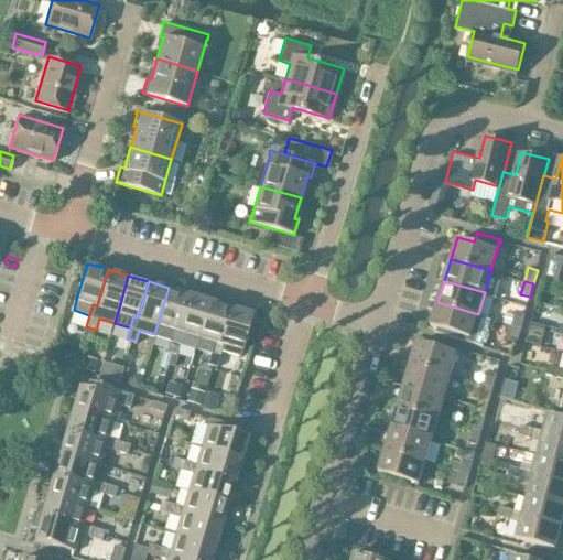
[(169,288),(154,334),(171,340),(174,329),(179,330),(190,293),(169,288)]
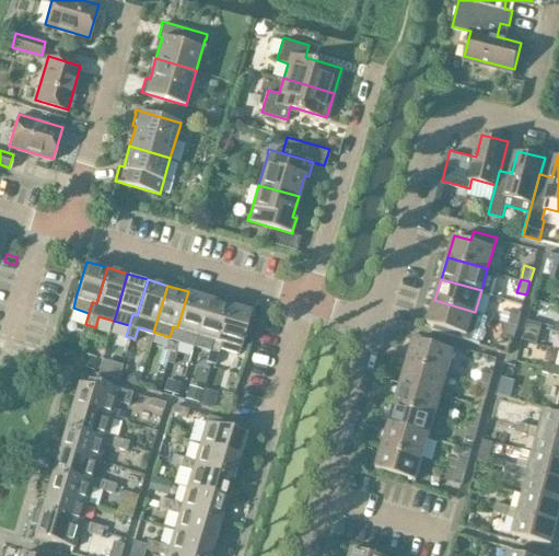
[(170,337),(166,348),(171,349),(175,350),(178,340),(194,345),(197,334),(208,298),(188,291),(177,327),(173,326),(170,337)]
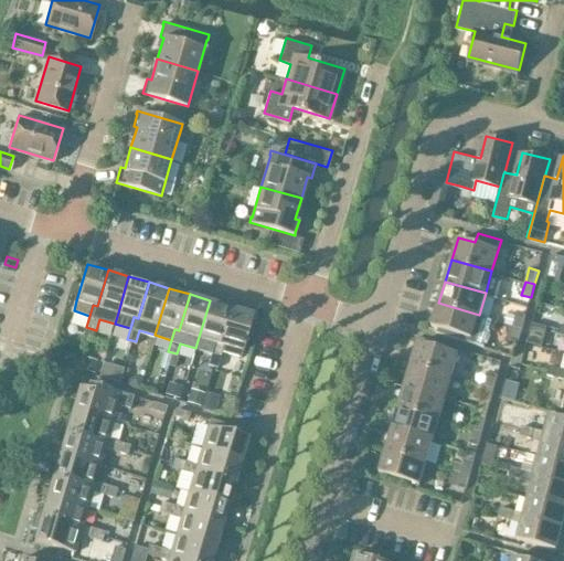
[(199,337),(195,348),(211,352),(208,363),(217,366),(221,355),(222,350),(224,343),(220,342),(230,306),(210,300),(199,337)]
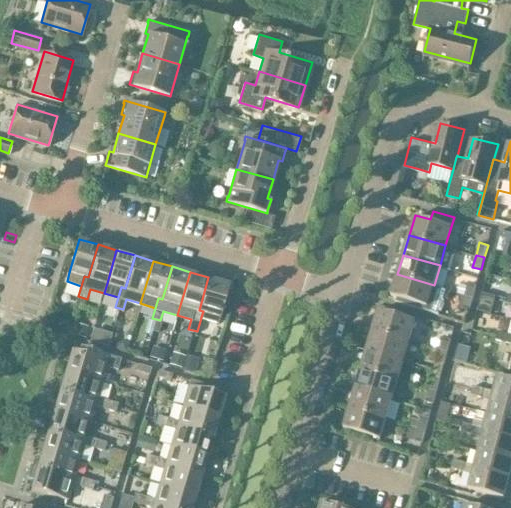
[(397,274),(392,294),(397,296),(396,300),(440,313),(446,289),(434,285),(397,274)]
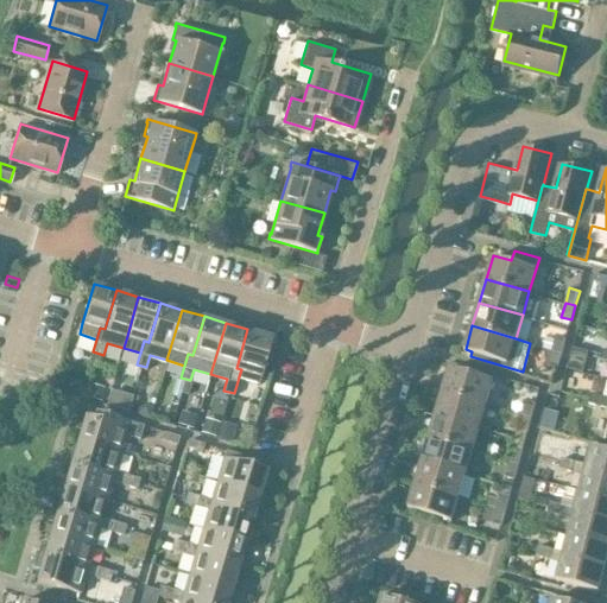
[(247,329),(236,368),(241,369),(239,376),(259,382),(273,336),(247,329)]
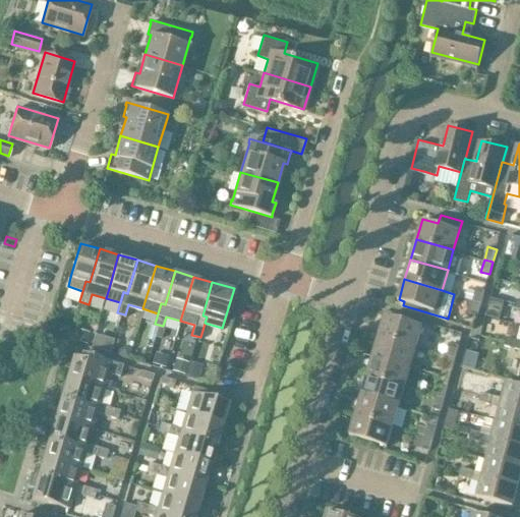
[(476,287),(473,298),(481,300),(485,289),(476,287)]
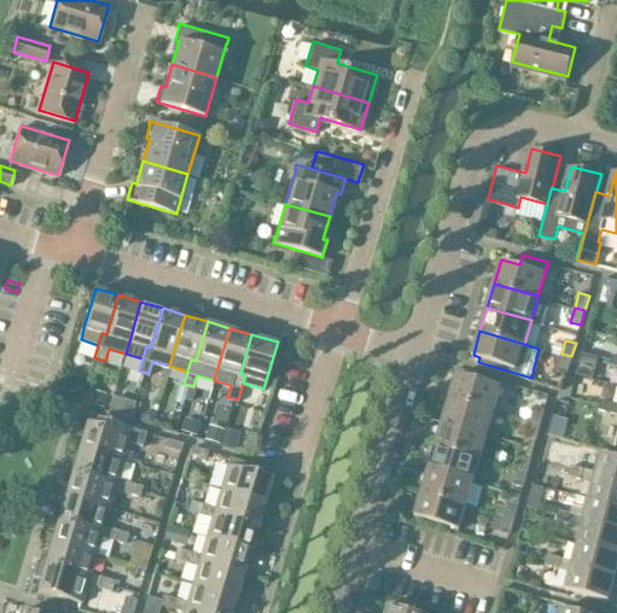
[(558,369),(568,372),(571,356),(562,354),(558,369)]
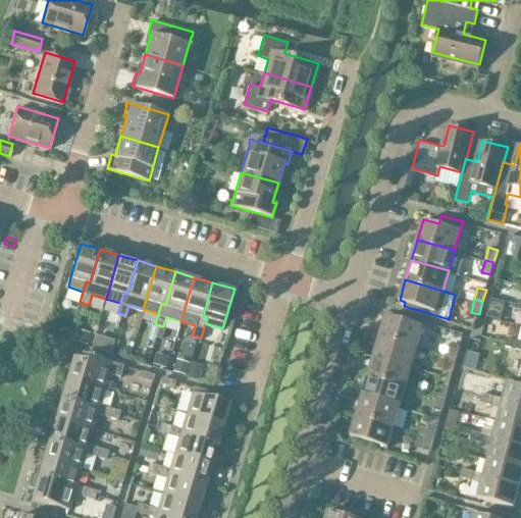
[(386,314),(380,334),(418,346),(424,325),(386,314)]
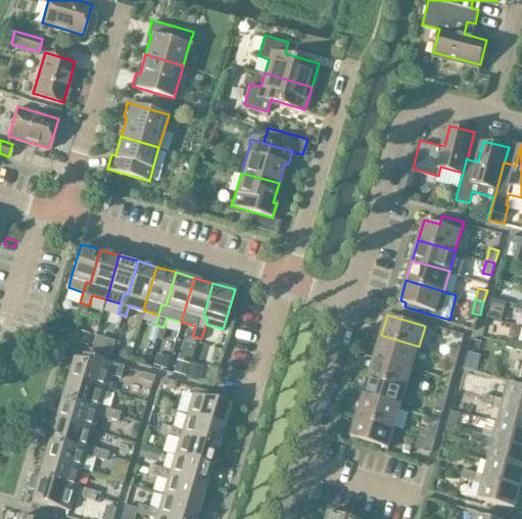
[(381,335),(376,356),(413,367),(419,346),(381,335)]
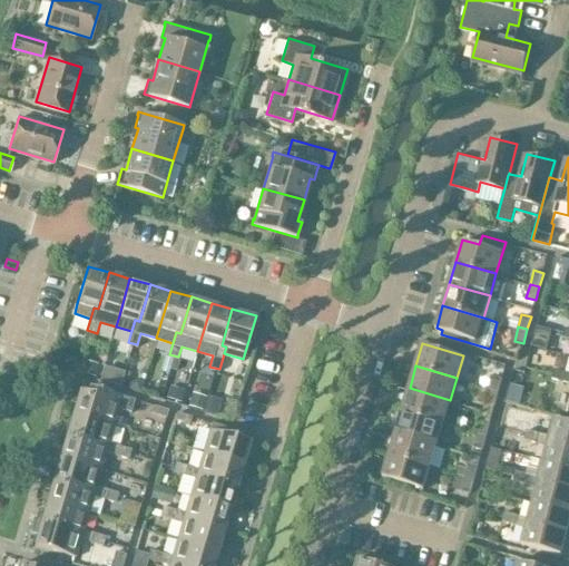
[(552,377),(563,379),(566,370),(555,367),(552,377)]
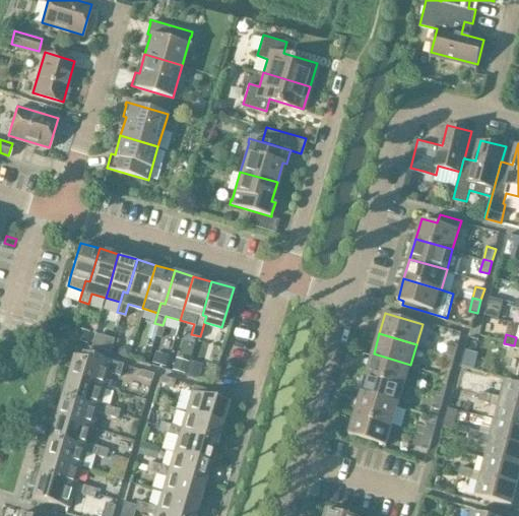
[(450,340),(447,353),(455,356),(458,343),(450,340)]
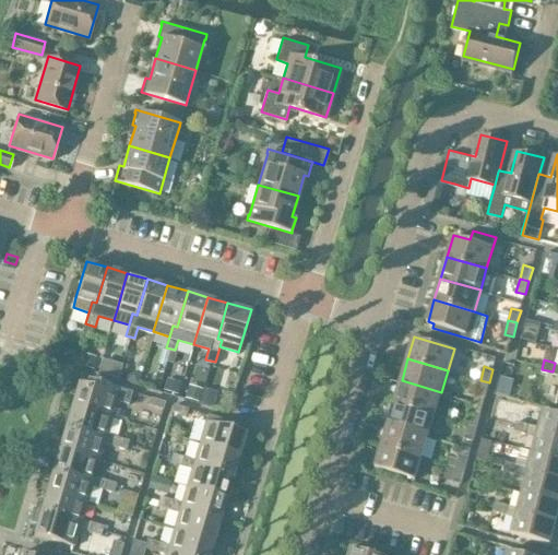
[(76,389),(72,403),(113,415),(117,399),(129,402),(132,390),(88,377),(86,384),(73,380),(71,388),(76,389)]
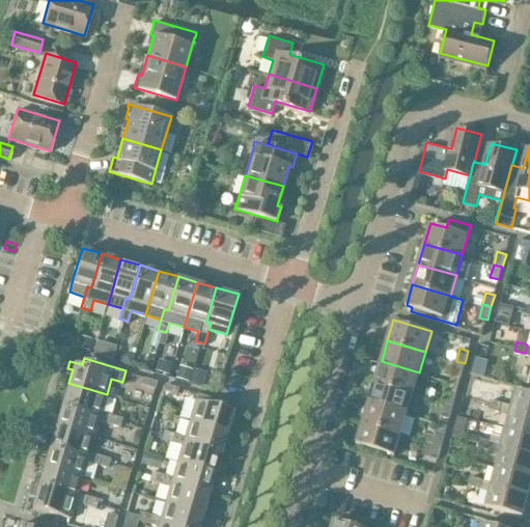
[(382,361),(375,381),(413,392),(419,372),(382,361)]
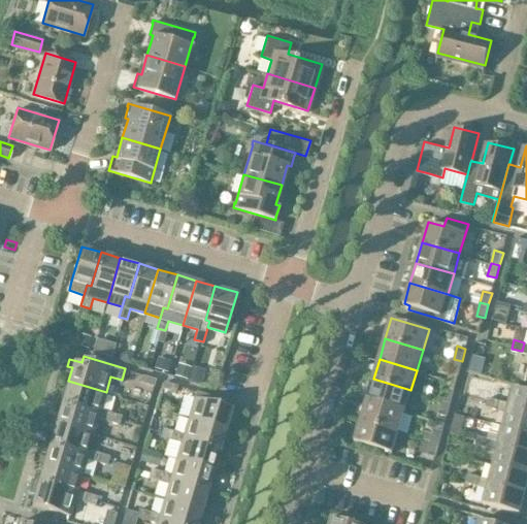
[(450,371),(459,373),(462,361),(454,359),(450,371)]
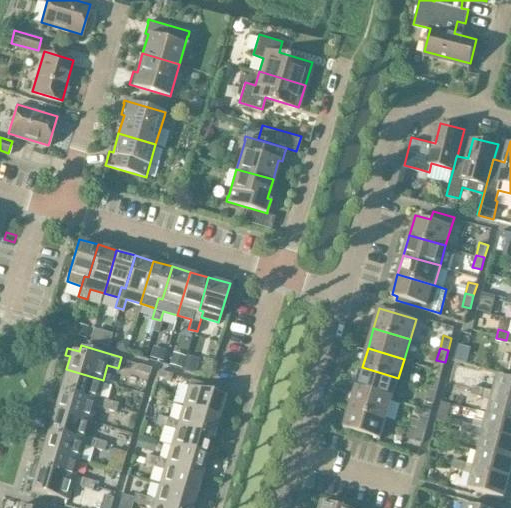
[(168,361),(181,365),(184,353),(172,349),(168,361)]
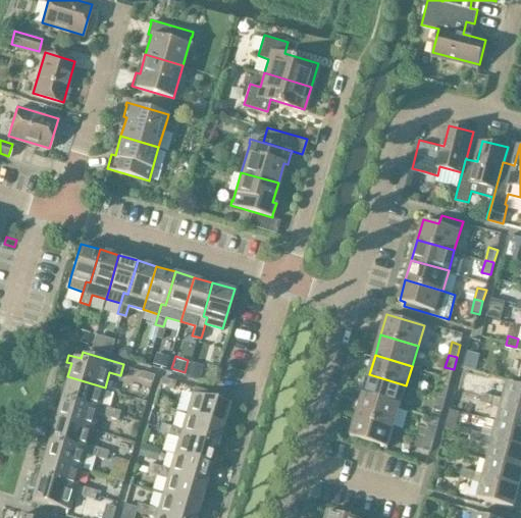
[(187,373),(201,377),(204,364),(190,360),(187,373)]
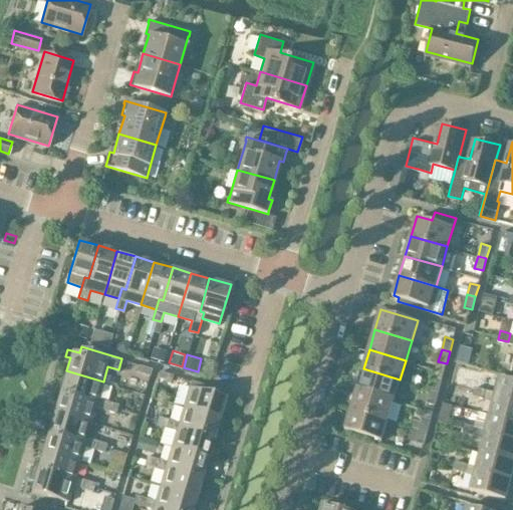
[(137,370),(151,373),(153,367),(139,363),(137,370)]
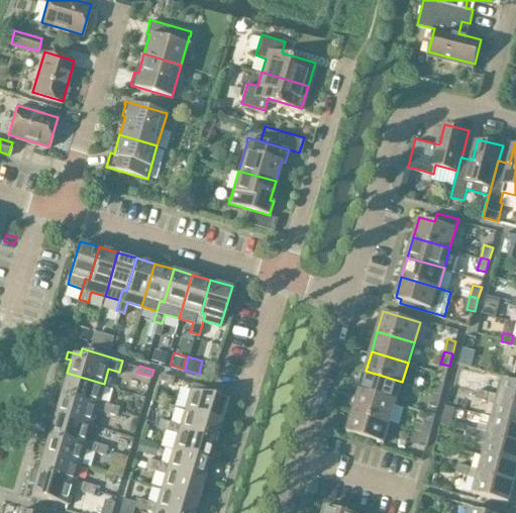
[(366,371),(359,391),(396,401),(402,382),(366,371)]
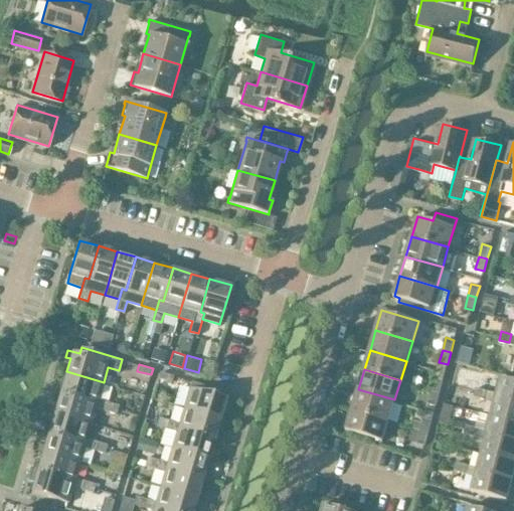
[(160,370),(158,377),(172,381),(173,375),(160,370)]
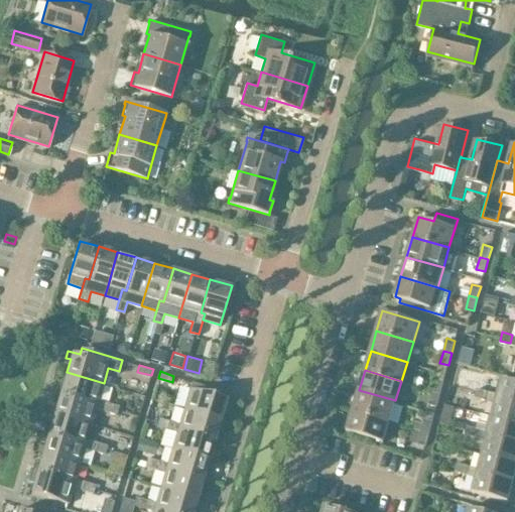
[(98,403),(97,407),(107,410),(109,401),(99,399),(104,383),(67,372),(62,386),(57,384),(56,390),(98,403)]
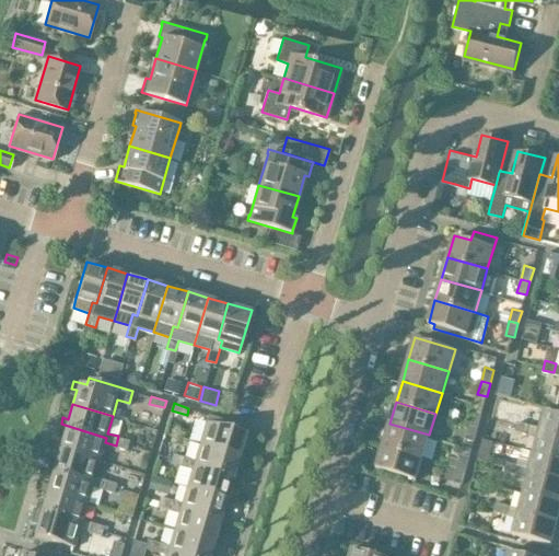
[(515,429),(538,436),(539,430),(558,436),(558,413),(545,409),(540,426),(517,420),(515,429)]
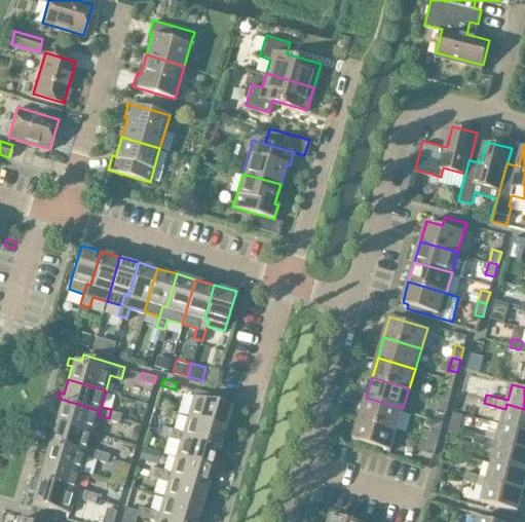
[(444,385),(441,398),(449,400),(453,387),(444,385)]
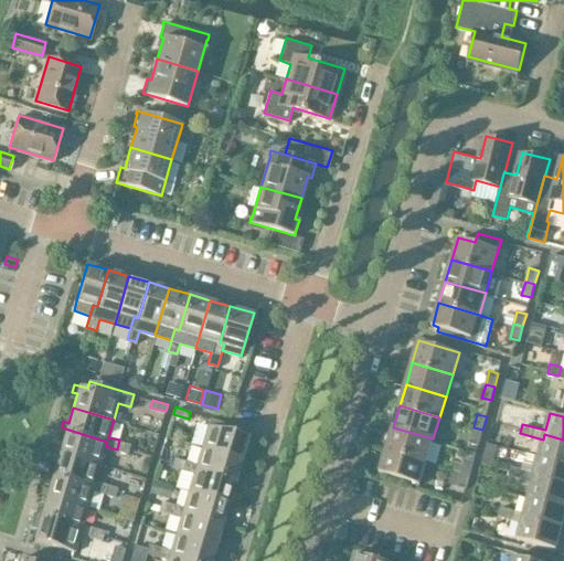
[(202,446),(242,458),(246,443),(252,445),(254,437),(225,429),(226,422),(210,417),(202,446)]
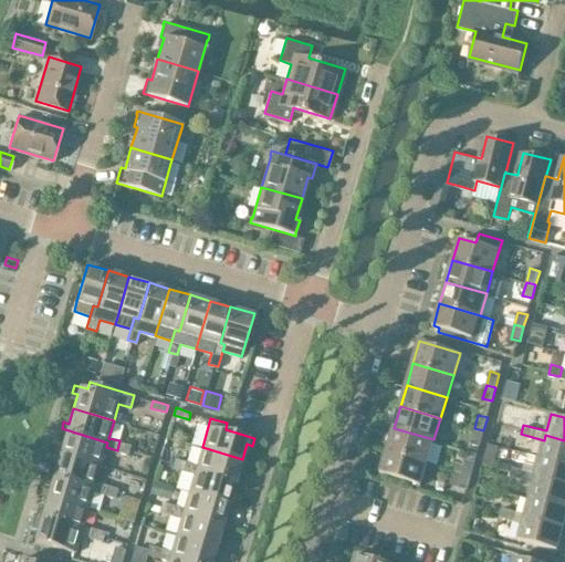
[(64,437),(60,453),(101,464),(106,447),(107,443),(62,428),(60,436),(64,437)]
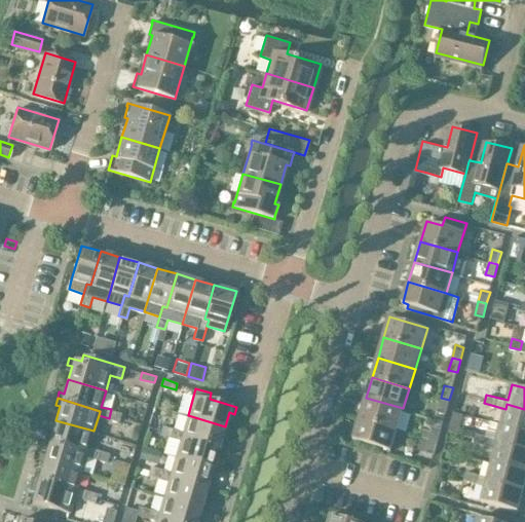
[(366,398),(360,418),(397,429),(403,408),(366,398)]
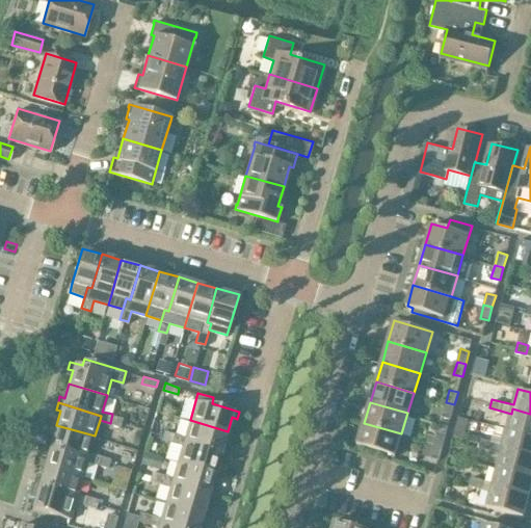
[(442,415),(451,418),(454,404),(446,402),(442,415)]
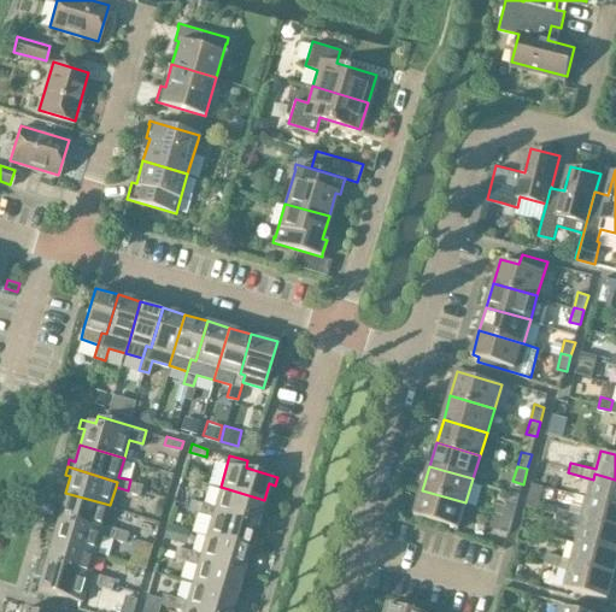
[(615,480),(594,474),(593,480),(588,496),(615,504),(615,480)]
